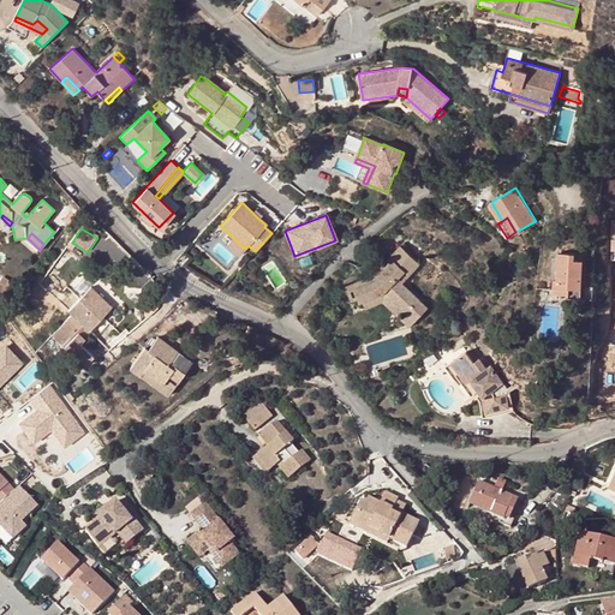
[(90,252),(100,257),(108,240),(99,236),(90,252)]
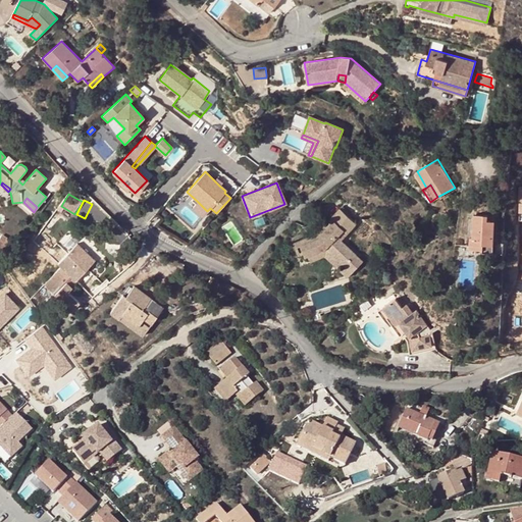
[(202,216),(207,211),(197,201),(192,207),(202,216)]
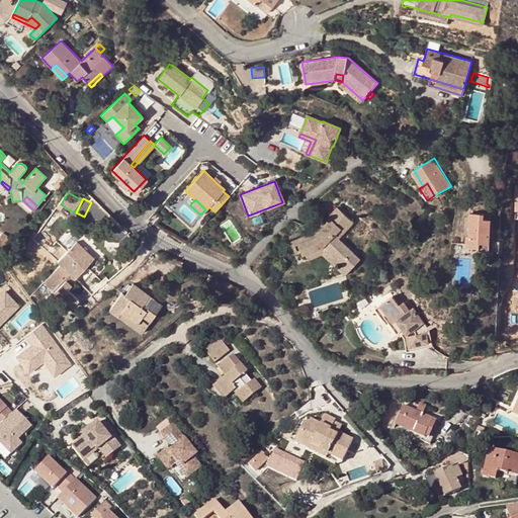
[(339,239),(354,224),(338,207),(314,233),(291,241),(296,253),(303,251),(304,254),(307,254),(324,247),(339,261),(343,265),(354,254),(339,239)]
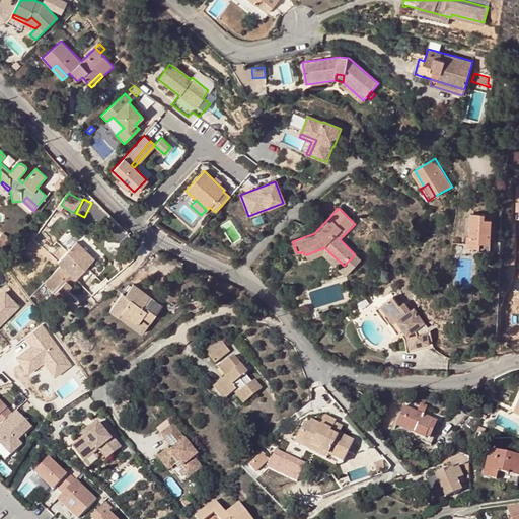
[(492,253),(494,221),(486,221),(486,215),(472,214),(471,237),(468,237),(467,248),(480,249),(480,252),(492,253)]
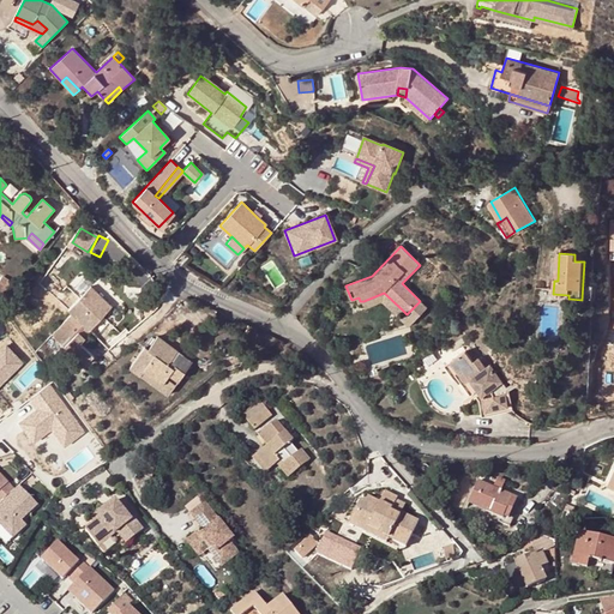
[(0,293),(8,292),(13,284),(7,276),(0,282),(0,293)]
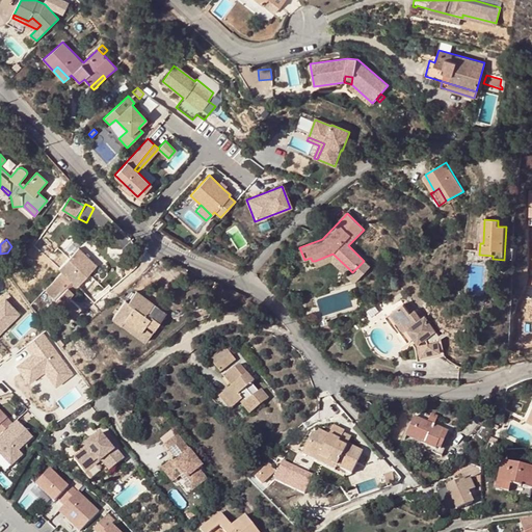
[(79,248),(58,268),(62,272),(74,282),(78,286),(97,265),(79,248)]
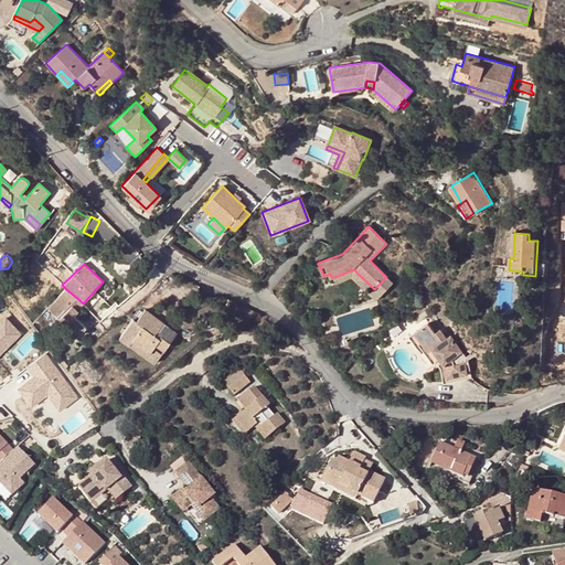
[(365,290),(370,285),(353,269),(334,277),(337,283),(352,277),(365,290)]
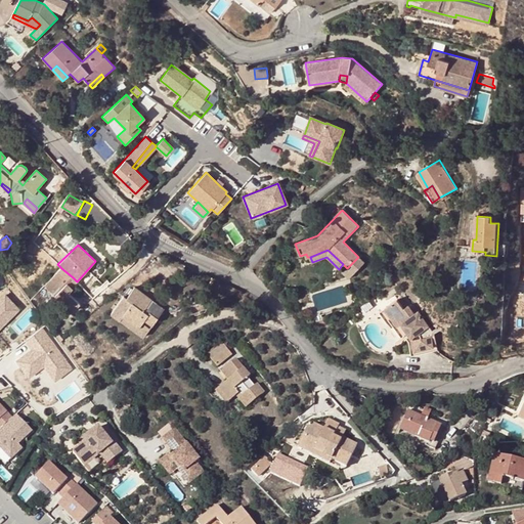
[(364,262),(358,257),(347,268),(343,272),(349,278),(364,262)]
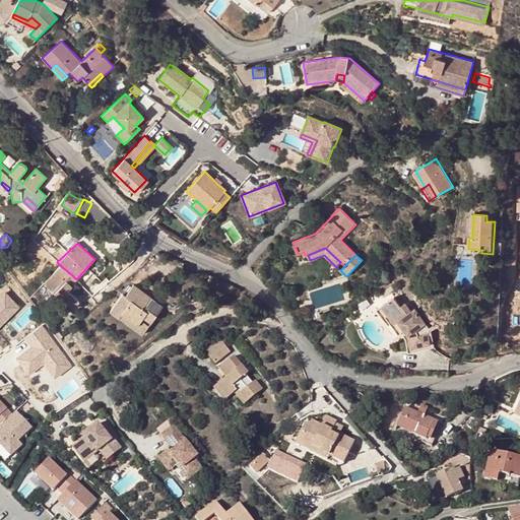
[(61,266),(45,283),(72,310),(80,301),(69,289),(77,280),(76,279),(72,275),(61,266)]
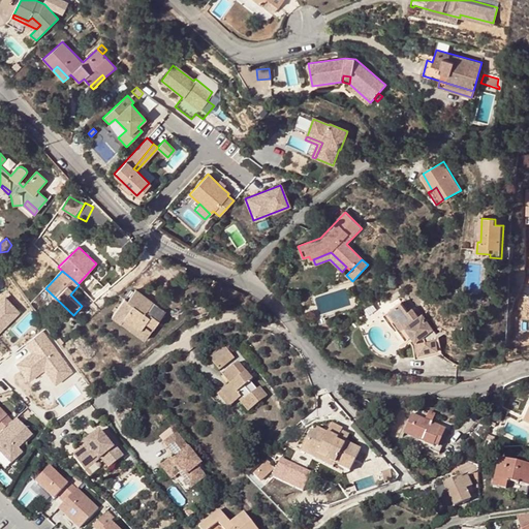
[(153,301),(135,288),(127,300),(124,298),(112,315),(121,322),(124,318),(139,329),(146,320),(154,327),(159,318),(151,313),(150,314),(145,311),(153,301)]
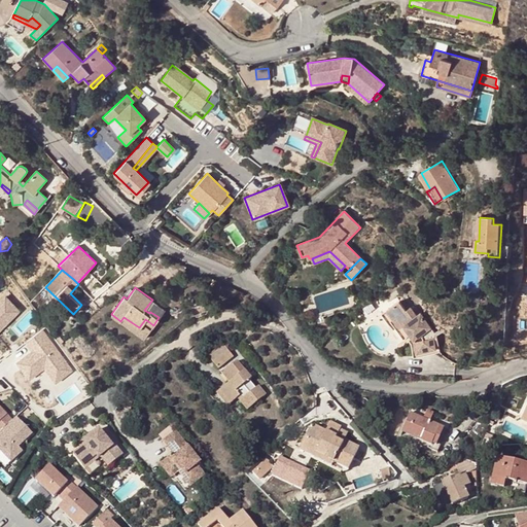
[(406,324),(416,338),(418,355),(441,351),(437,332),(422,311),(418,314),(412,306),(407,309),(399,300),(387,309),(400,327),(406,324)]
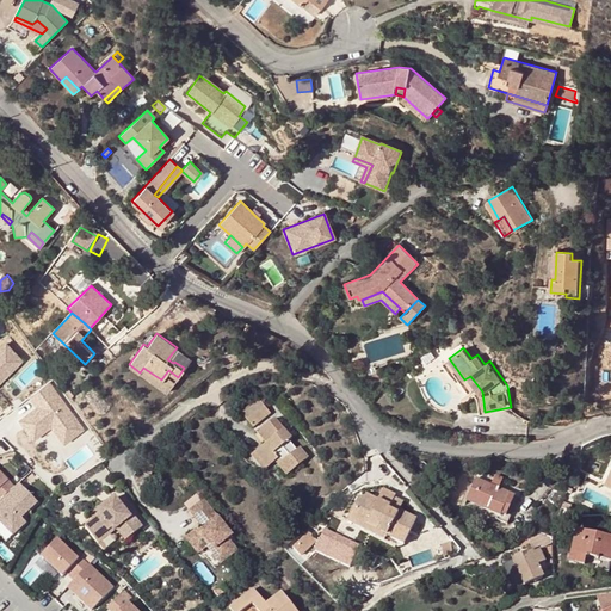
[(470,376),(464,380),(449,358),(443,363),(458,383),(461,381),(469,393),(473,389),(479,399),(481,412),(485,412),(482,392),(470,376)]
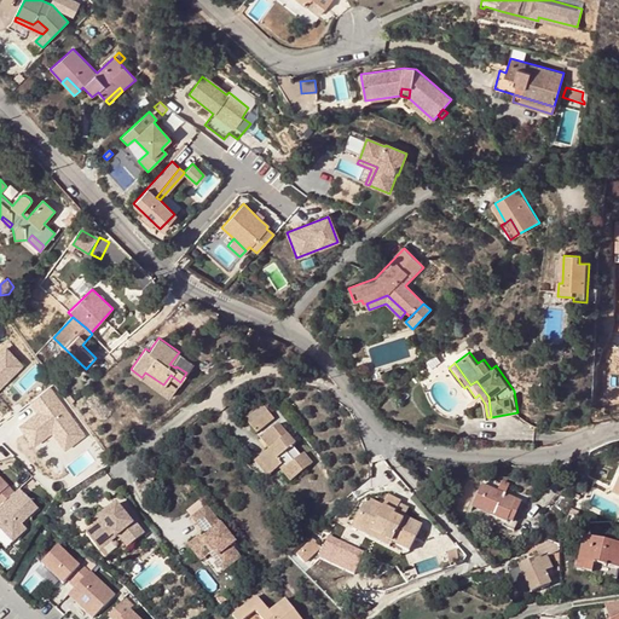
[(247,421),(254,431),(272,416),(265,406),(247,421)]
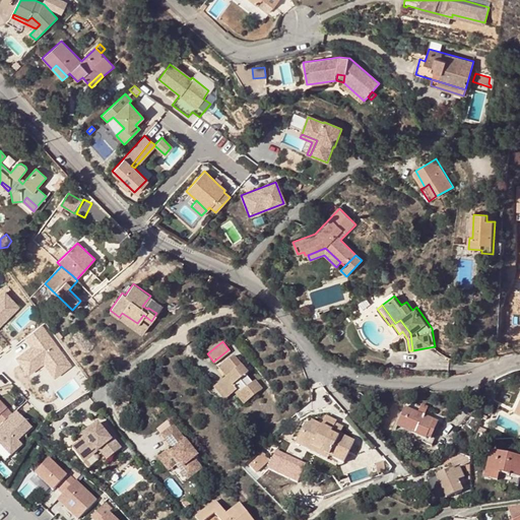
[(231,352),(229,349),(213,362),(215,365),(231,352)]
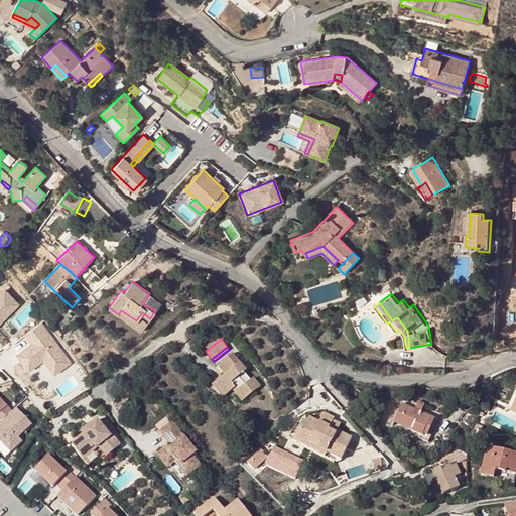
[(247,371),(232,355),(218,367),(225,375),(216,383),(226,397),(233,391),(236,389),(232,384),(238,379),(244,387),(238,392),(246,401),(261,387),(254,379),(252,381),(244,373),(247,371)]
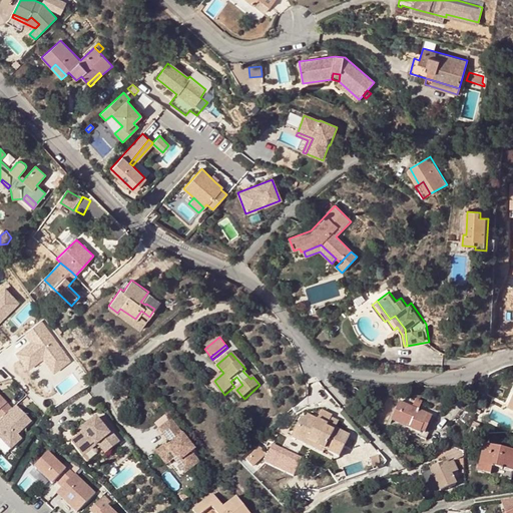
[(221,397),(224,395),(214,381),(210,384),(221,397)]
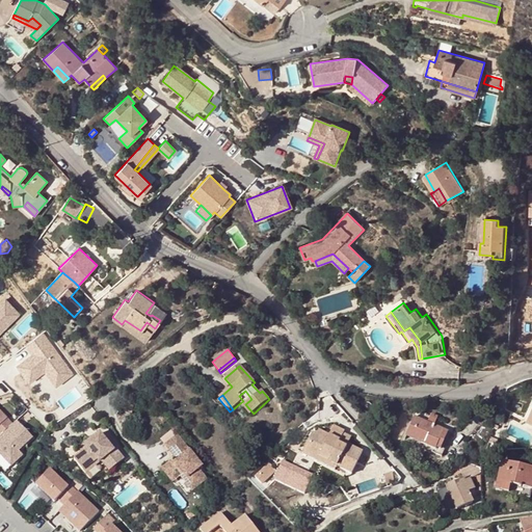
[(250,416),(254,414),(245,404),(243,401),(240,403),(250,416)]
